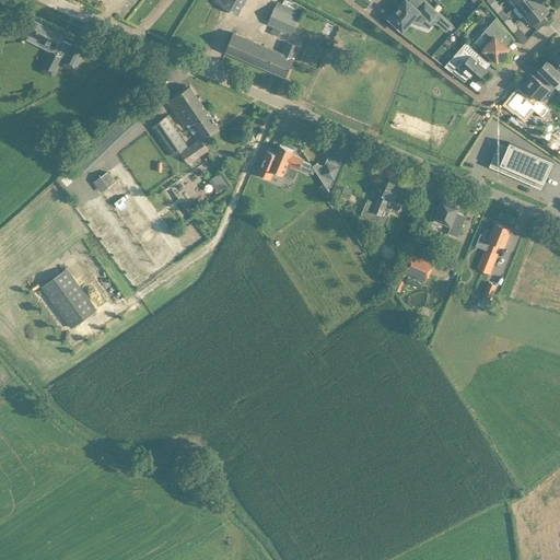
[(112,0),(111,3),(126,11),(130,0),(112,0)]
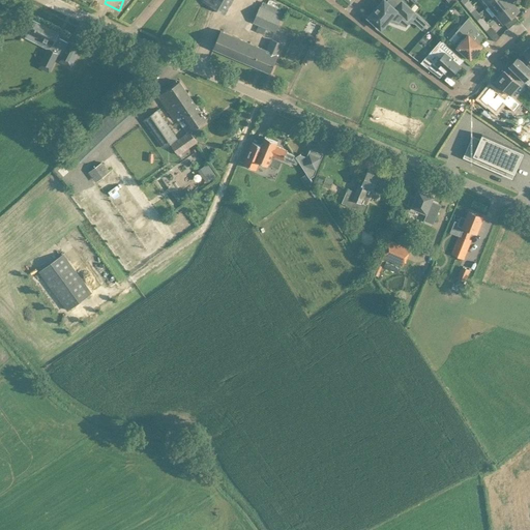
[(203,0),(203,2),(207,4),(225,13),(232,0),(203,0)]
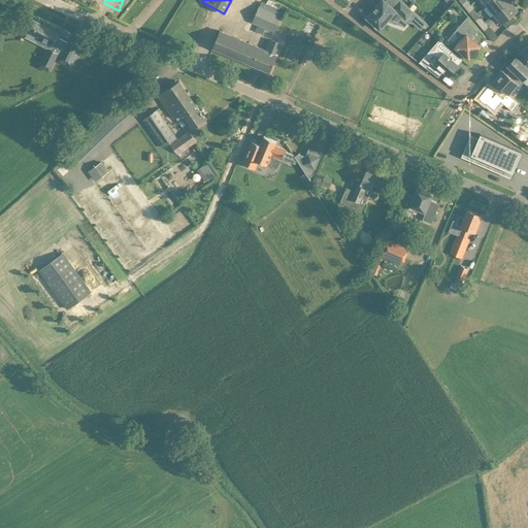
[(406,21),(414,12),(414,11),(409,8),(400,0),(399,0),(392,8),(383,0),(375,7),(376,7),(374,9),(374,10),(368,18),(380,28),(388,19),(397,23),(400,19),(406,21)]
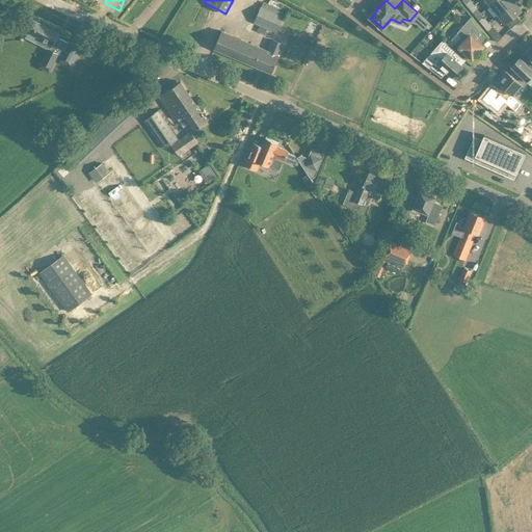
[(511,0),(497,0),(491,5),(499,14),(513,1),(511,0)]
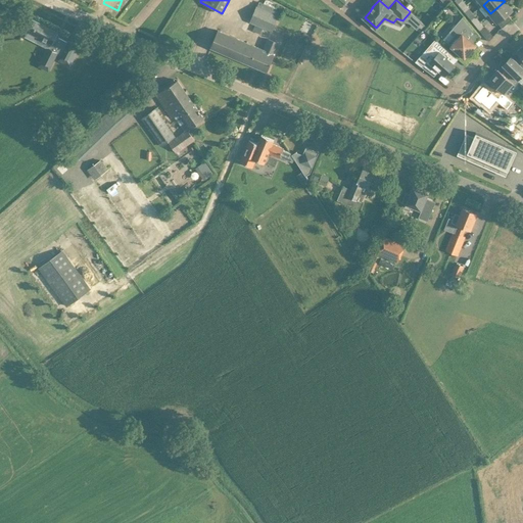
[(505,1),(490,13),(502,28),(512,19),(508,14),(512,10),(505,1)]
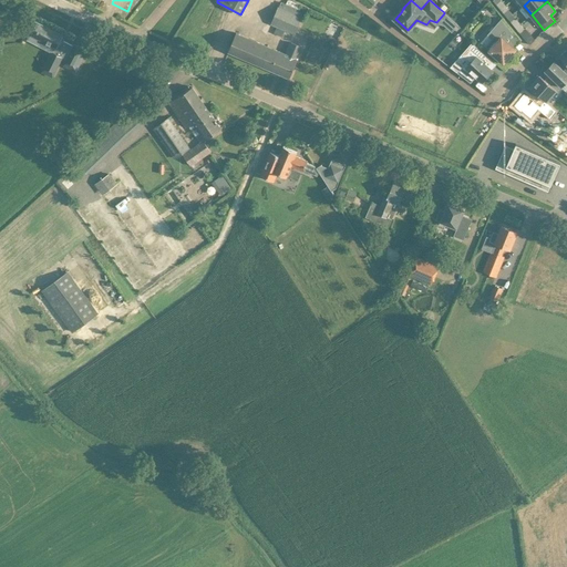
[(270,24),(295,33),(302,17),(278,7),(270,24)]
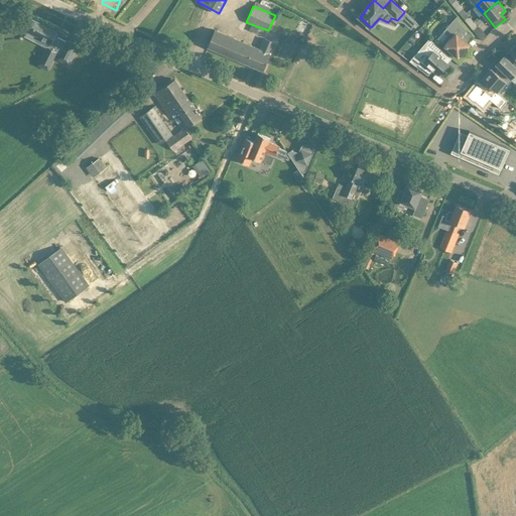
[(463,16),(466,20),(469,25),(473,22),(467,13),(463,16)]
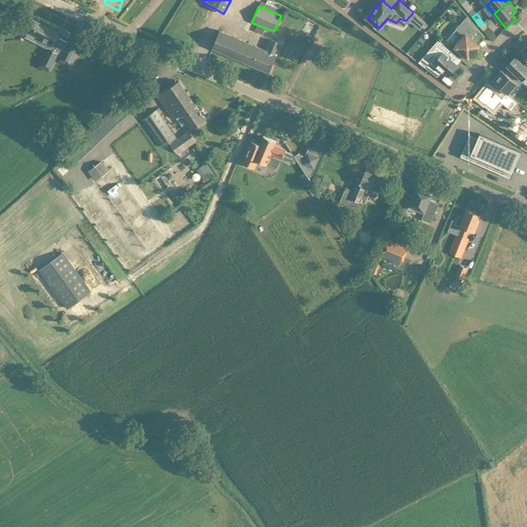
[(477,31),(465,18),(453,32),(457,36),(451,43),(455,46),(467,59),(479,45),(469,37),(476,31),(477,31)]
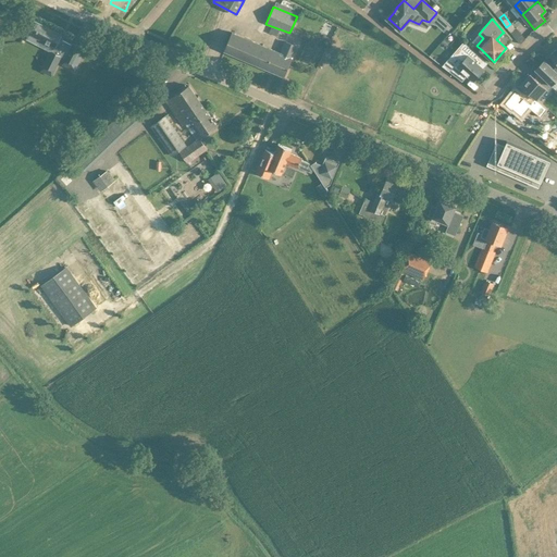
[(37,23),(31,35),(42,41),(40,46),(41,46),(51,51),(44,65),(53,71),(61,57),(64,59),(62,64),(74,71),(84,52),(81,51),(83,48),(73,42),(72,45),(60,38),(61,35),(37,23)]
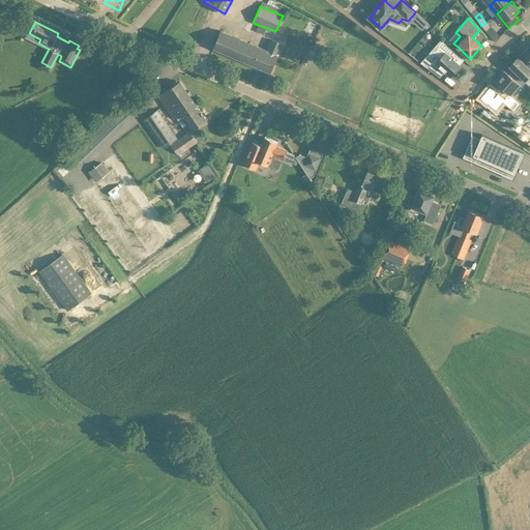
[(486,23),(481,26),(495,41),(500,37),(491,26),(490,27),(486,23)]
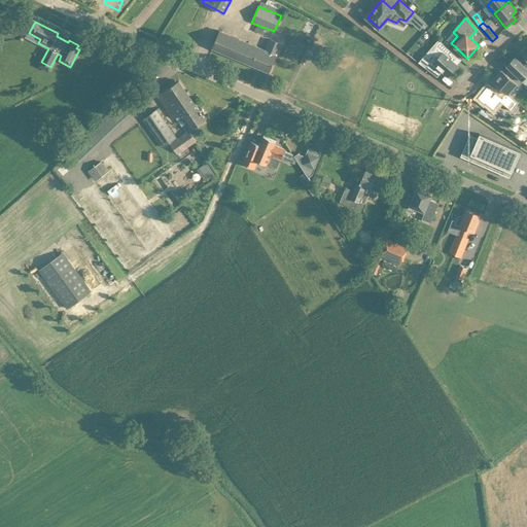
[(266,50),(229,34),(219,30),(212,48),(269,72),(277,55),(276,55),(281,43),(271,39),(266,50)]
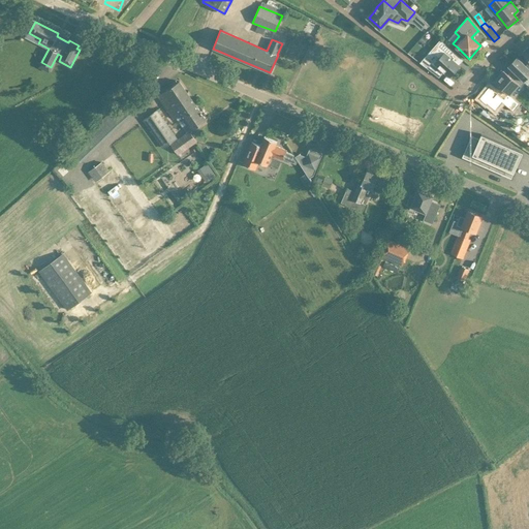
[(460,66),(449,56),(454,51),(441,40),(431,52),(437,57),(427,68),(439,78),(443,72),(449,78),(460,66)]
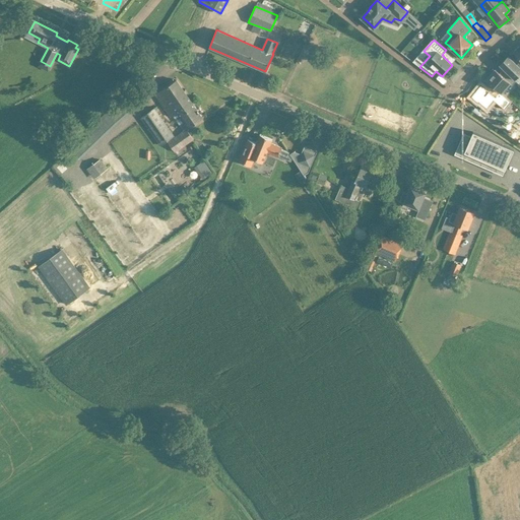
[(499,65),(503,69),(514,79),(519,73),(519,66),(519,67),(508,56),(499,65)]
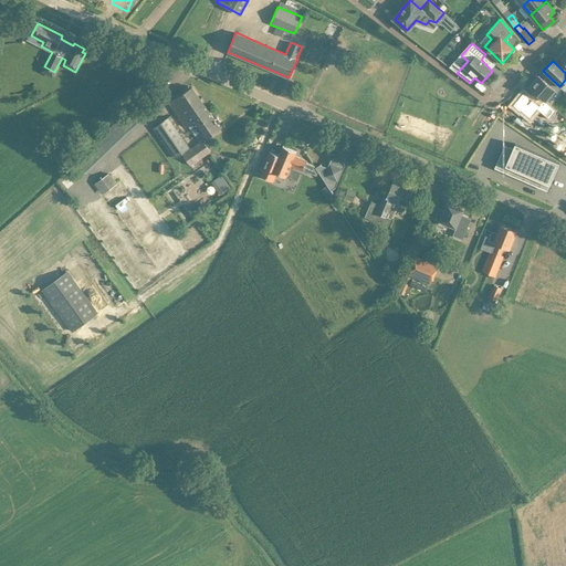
[(562,88),(559,86),(547,75),(543,80),(538,75),(537,76),(536,75),(532,81),(533,82),(528,86),(534,91),(545,101),(554,91),(557,93),(562,88)]
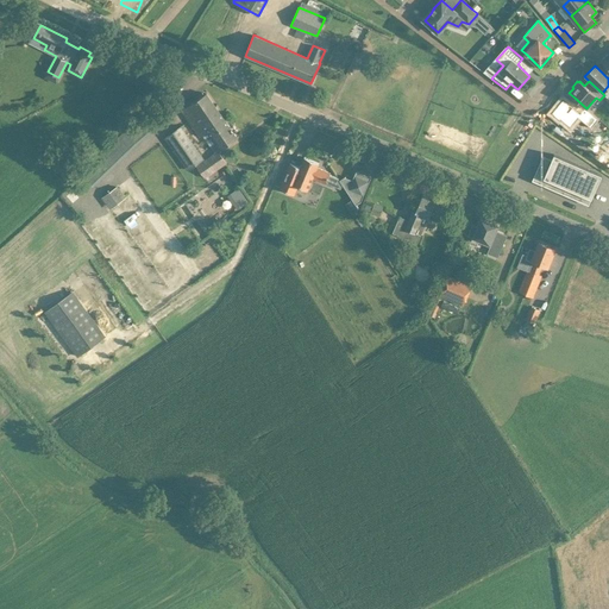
[(206,93),(196,100),(182,111),(200,137),(208,131),(221,150),(238,138),(206,93)]
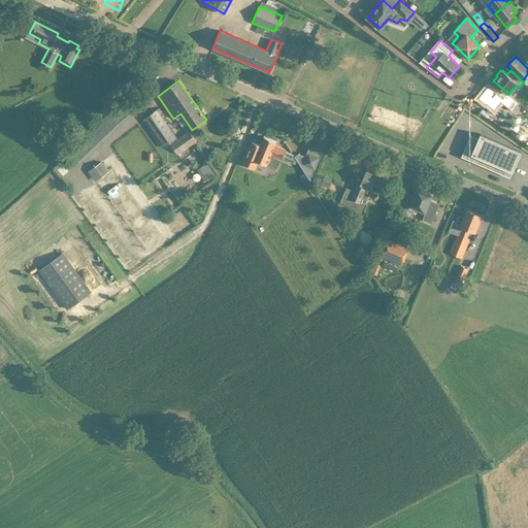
[(489,86),(479,98),(486,104),(487,103),(495,110),(502,101),(514,110),(520,103),(508,94),(498,85),(494,90),(489,86)]
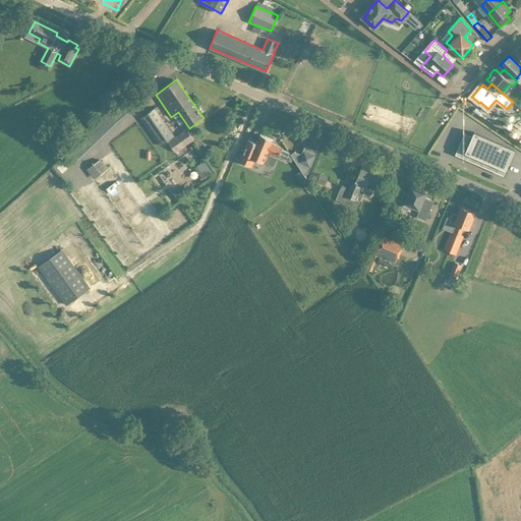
[(155,109),(141,118),(160,146),(174,135),(155,109)]
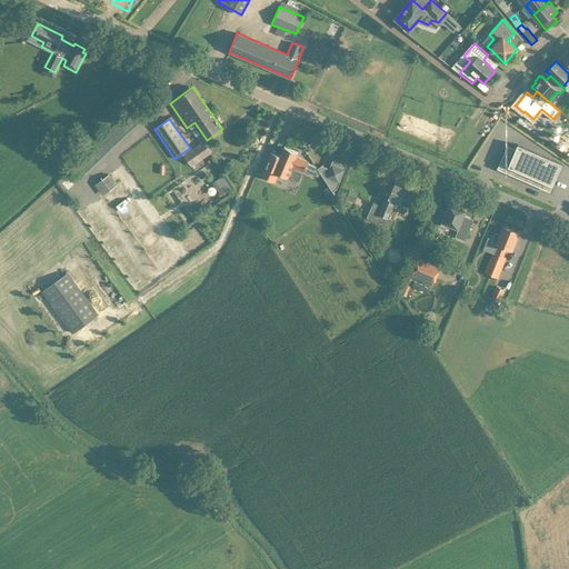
[(205,141),(183,155),(191,166),(212,151),(205,141)]
